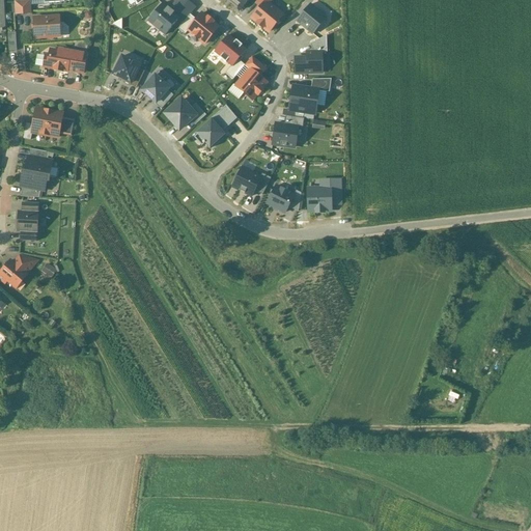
[(30,0),(14,1),(15,15),(31,14),(30,0)]
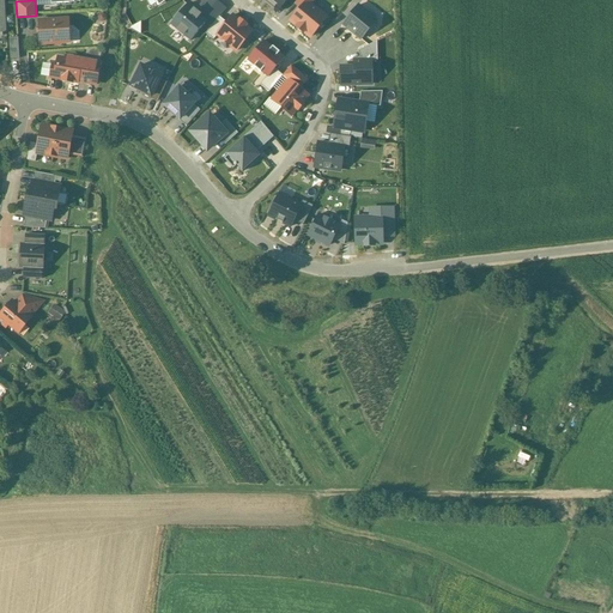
[(307,0),(289,23),(309,40),(327,17),(307,0)]
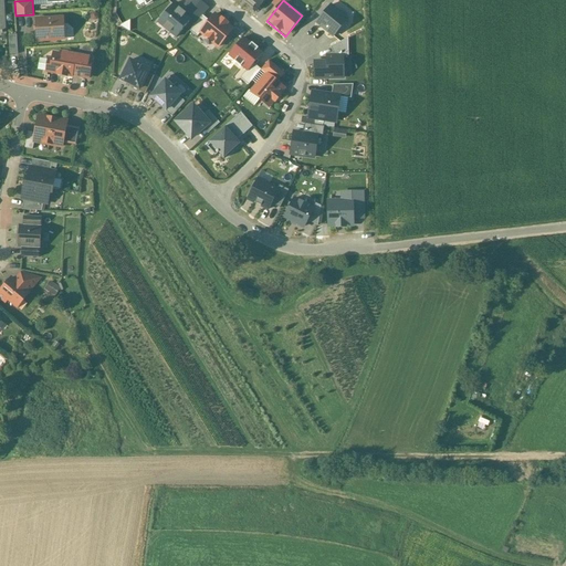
[(331,4),(315,23),(333,38),(348,19),(331,4)]
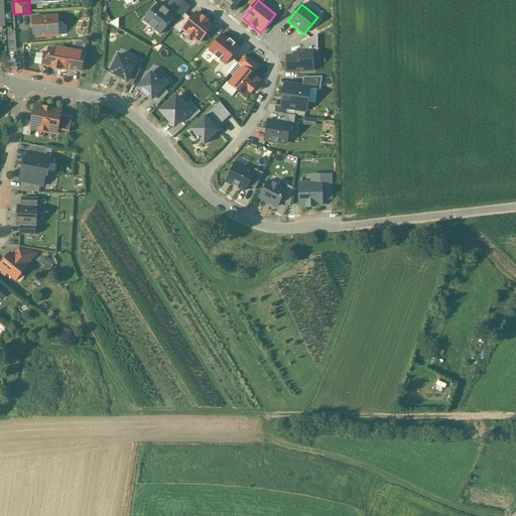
[(172,17),(157,5),(144,20),(159,33),(172,17)]
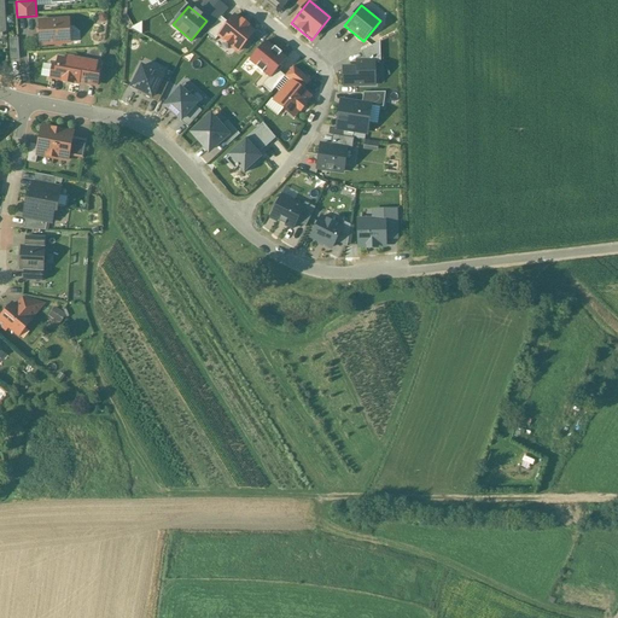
[(235,15),(217,36),(237,53),(255,33),(235,15)]
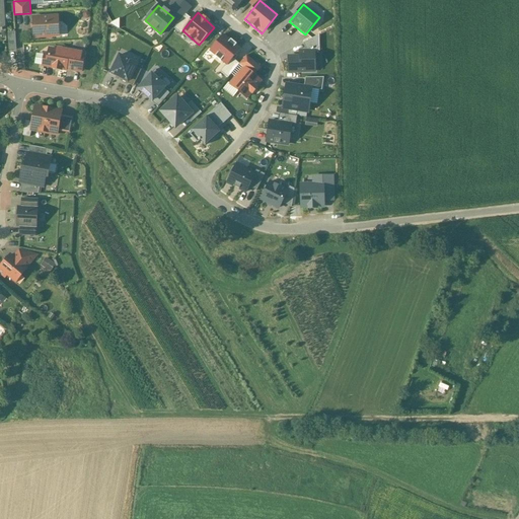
[(57,16),(32,18),(33,38),(46,38),(47,39),(51,39),(52,36),(58,36),(57,16)]
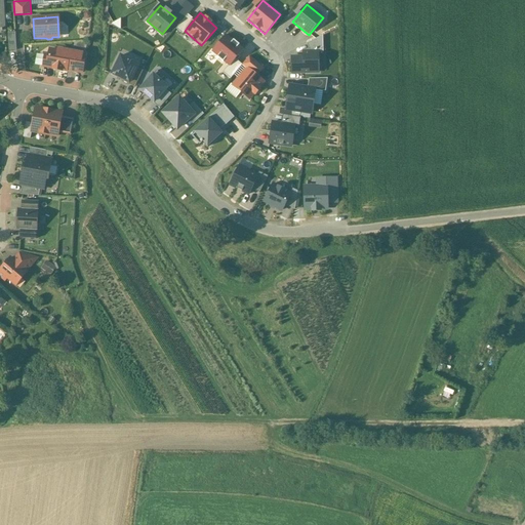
[(73,51),(61,49),(57,51),(49,50),(48,56),(45,55),(43,67),(53,69),(53,70),(62,71),(62,70),(66,71),(66,70),(74,71),(77,55),(72,54),(73,51)]
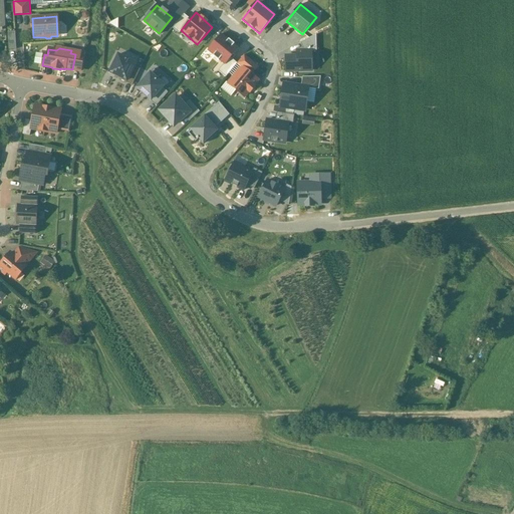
[(285,64),(285,74),(313,73),(312,50),(295,50),(296,64),(285,64)]
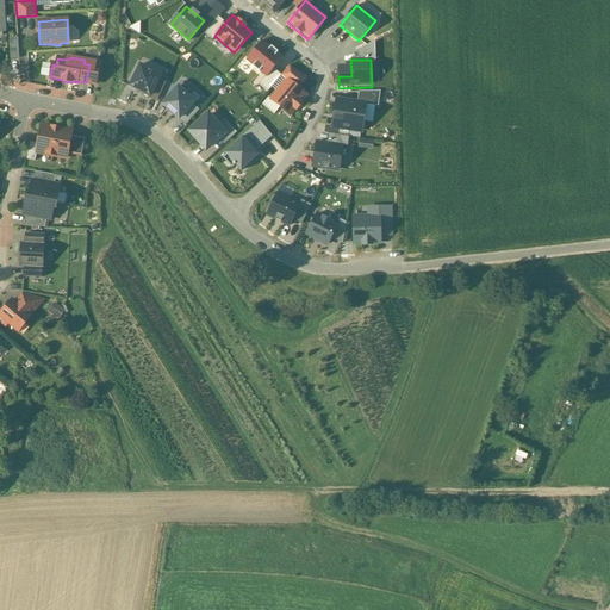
[(93,72),(91,69),(92,62),(89,62),(89,64),(86,82),(94,85),(97,73),(93,72)]
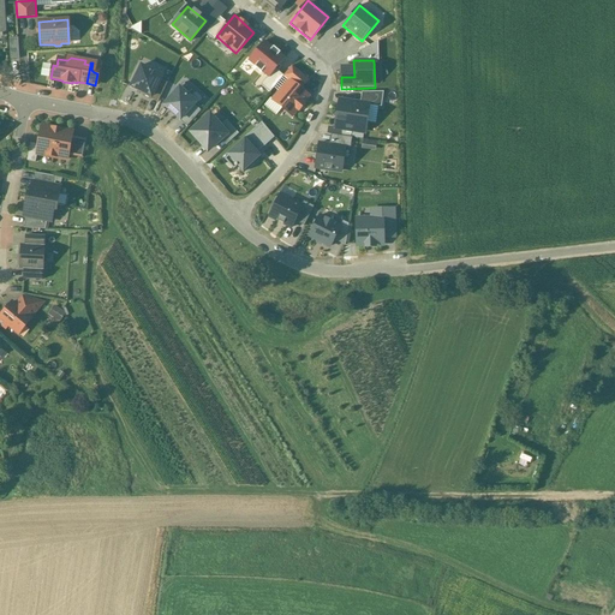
[(141,64),(129,88),(151,99),(163,75),(141,64)]
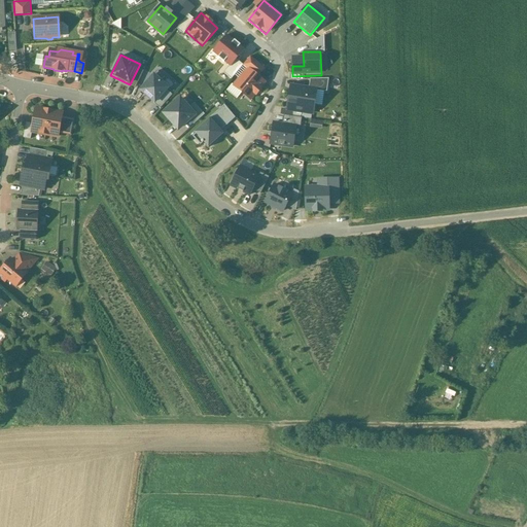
[(266,83),(247,67),(232,85),(250,101),(266,83)]
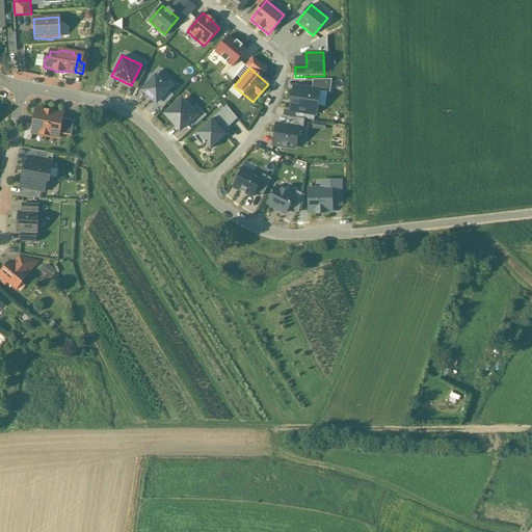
[(140,91),(156,105),(170,88),(155,75),(140,91)]
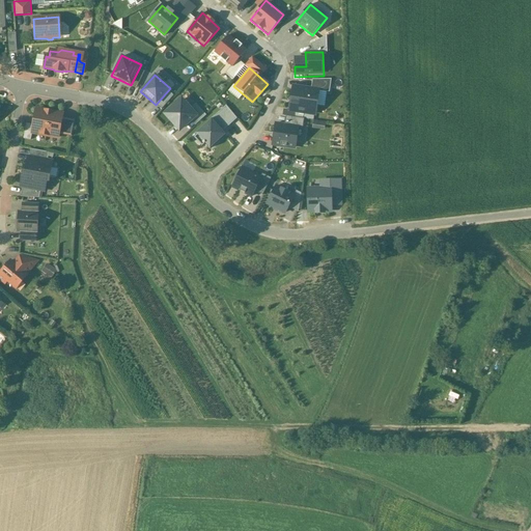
[(291,85),(288,110),(316,113),(319,88),(291,85)]
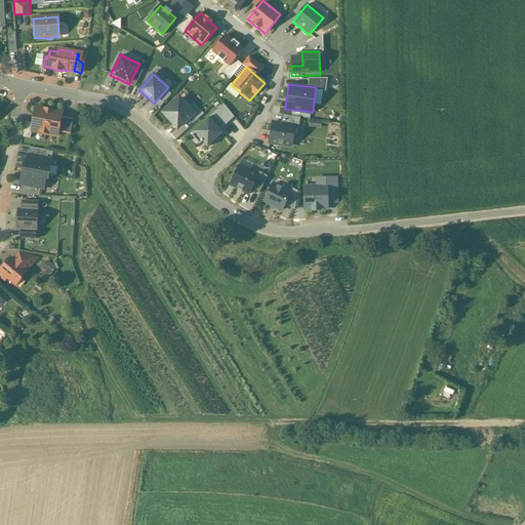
[(195,115),(178,95),(161,110),(177,129),(195,115)]
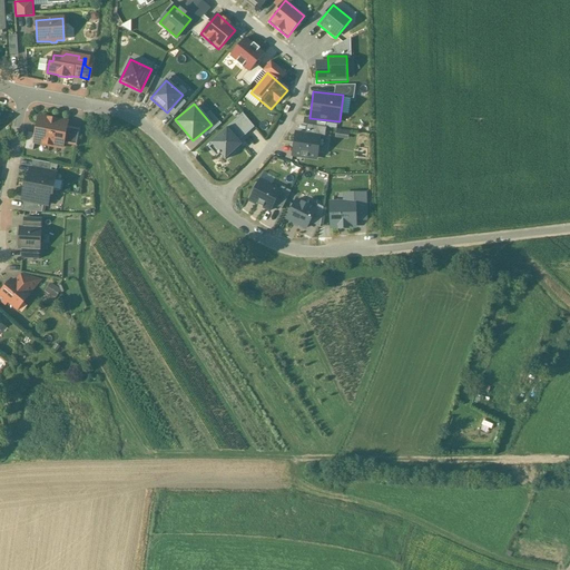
[(245,114),(234,121),(243,135),(254,126),(245,114)]
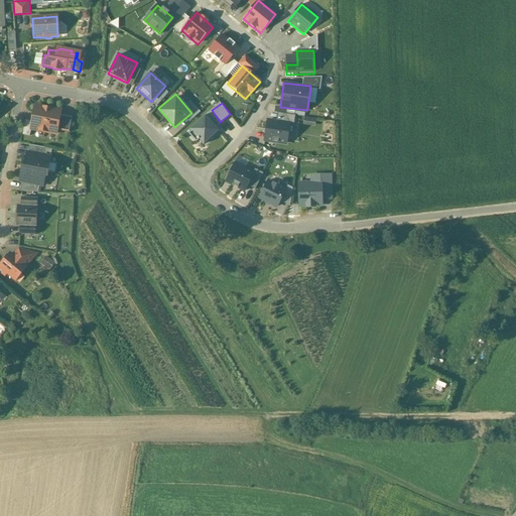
[(60,111),(35,106),(32,121),(30,129),(55,134),(56,130),(59,115),(60,111)]
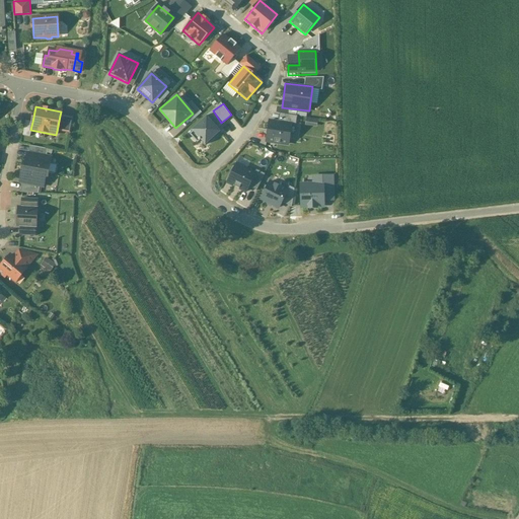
[(73,119),(60,116),(57,131),(70,133),(73,119)]
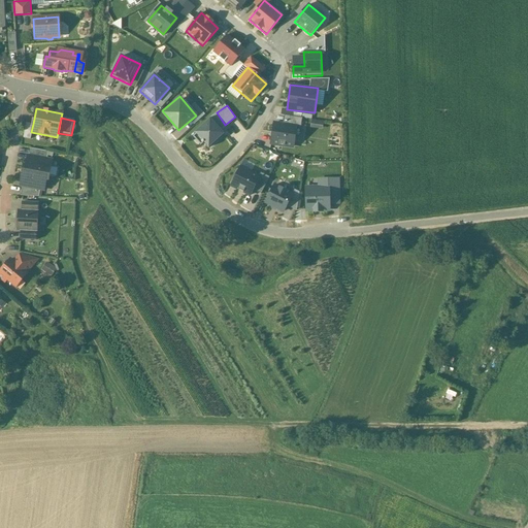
[(195,131),(209,147),(224,134),(209,119),(195,131)]
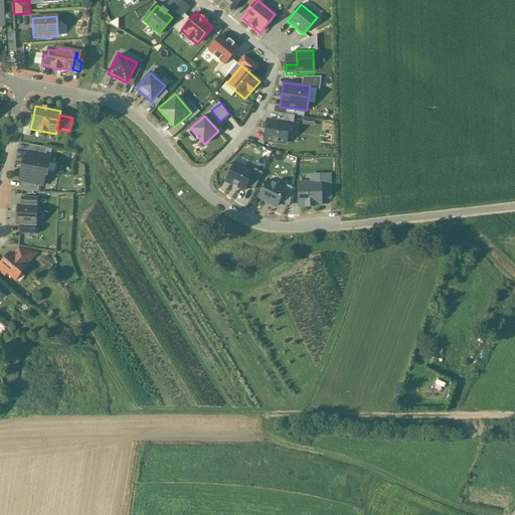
[(266,119),(263,142),(287,145),(291,123),(266,119)]
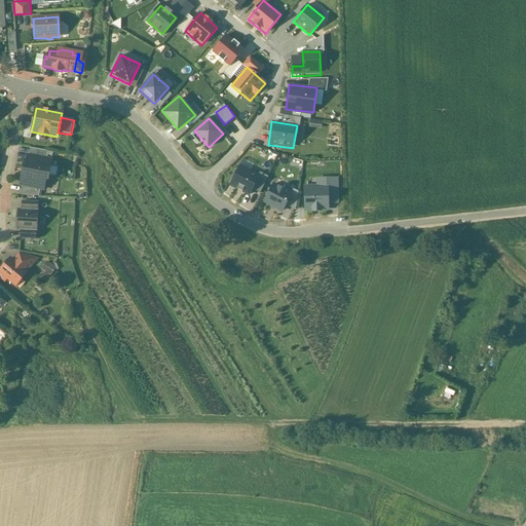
[(33,123),(26,122),(23,138),(30,139),(31,132),(33,123)]
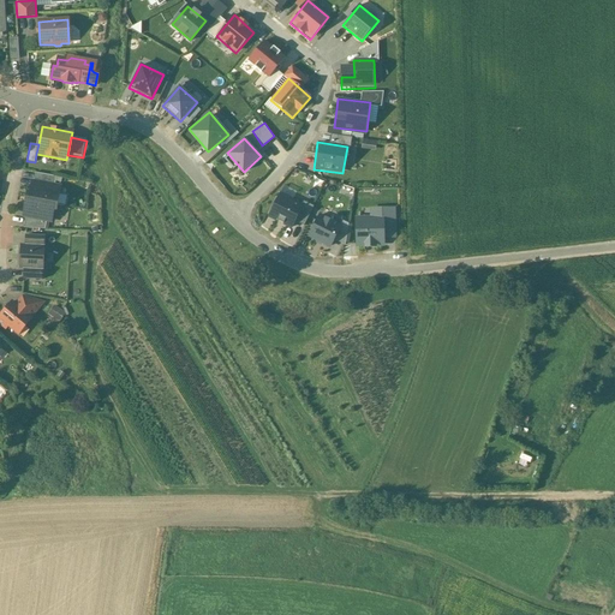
[(57,177),(35,173),(34,181),(54,186),(57,177)]
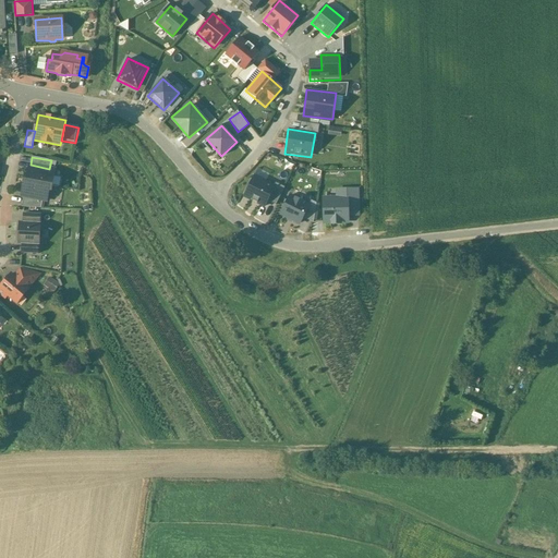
[(31,165),(29,165),(26,180),(24,180),(24,181),(51,185),(55,170),(49,169),(31,165)]
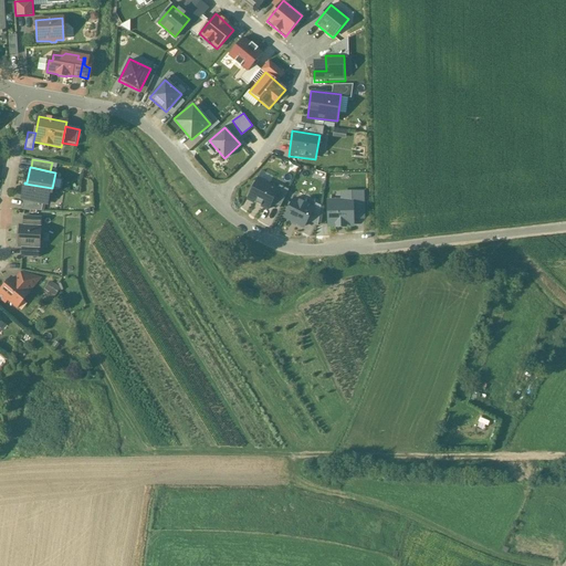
[(258,178),(247,200),(269,210),(279,189),(258,178)]
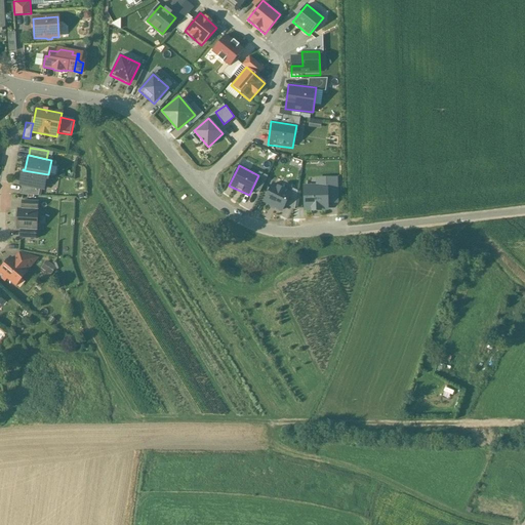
[(48,174),(23,170),(19,185),(22,186),(40,189),(43,190),(46,174),(48,175),(48,174)]
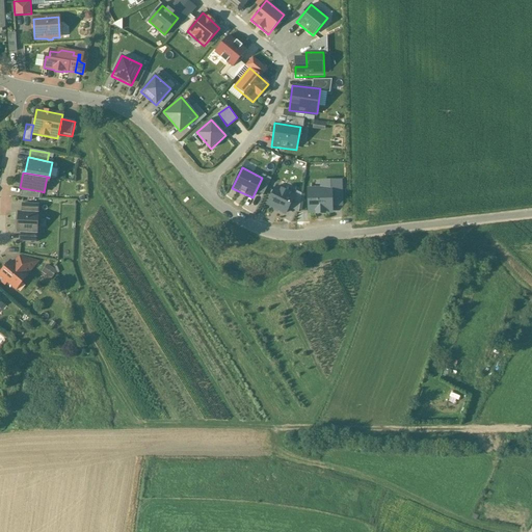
[(295,195),(276,186),(266,205),(285,214),(295,195)]
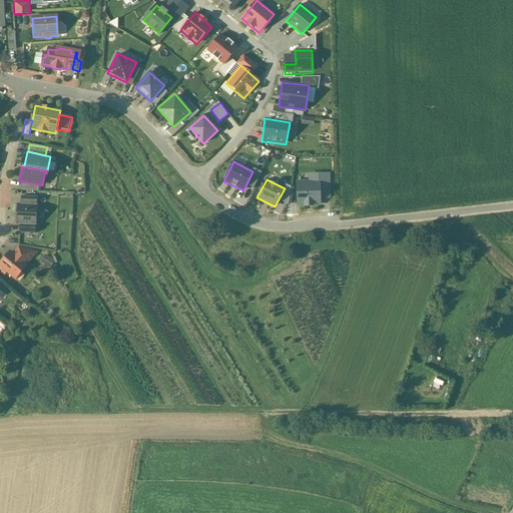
[(296,181),(297,206),(321,205),(319,180),(296,181)]
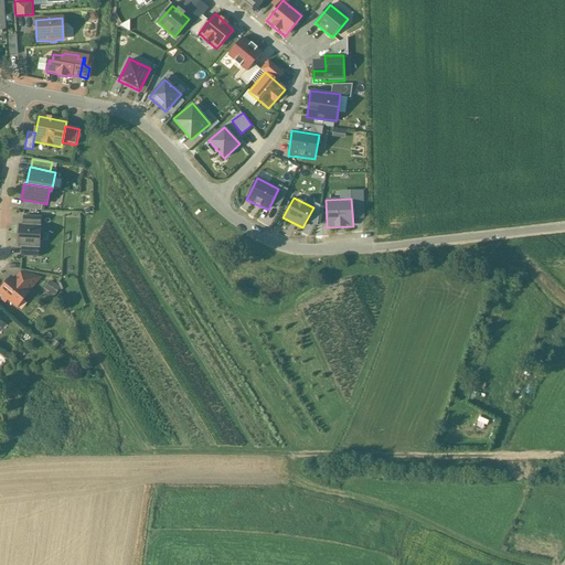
[(43,203),(23,200),(21,210),(41,211),(43,203)]
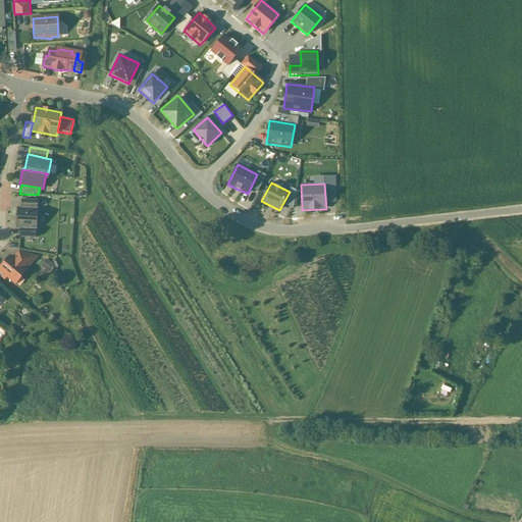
[(38,201),(21,200),(20,208),(37,209),(38,201)]
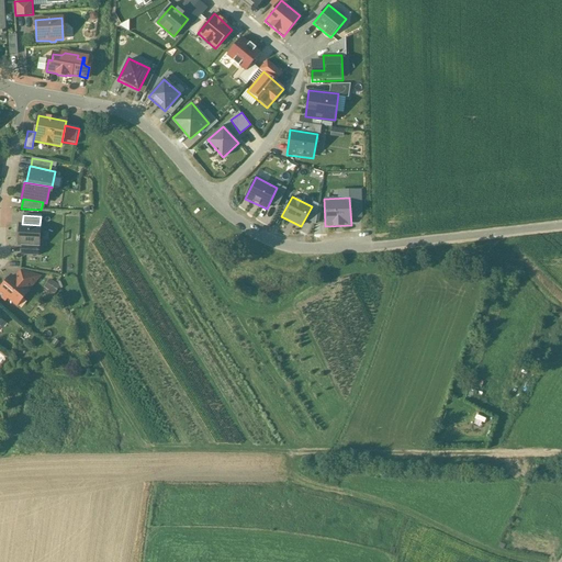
[(22,224),(19,224),(18,246),(21,246),(38,247),(40,247),(41,225),(22,224)]
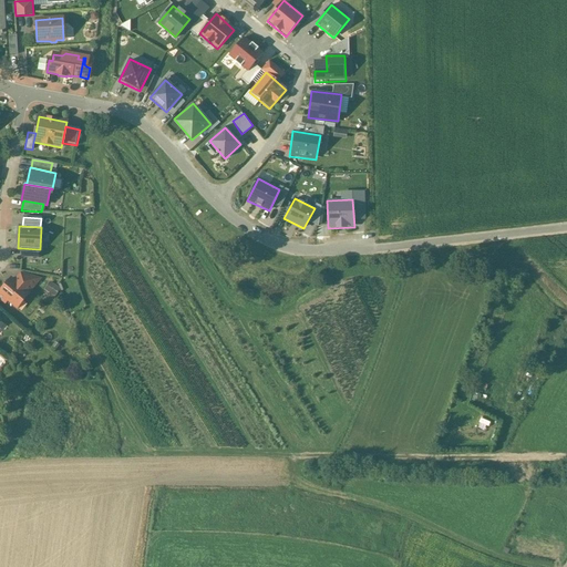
[(39,249),(21,248),(21,257),(39,258),(39,249)]
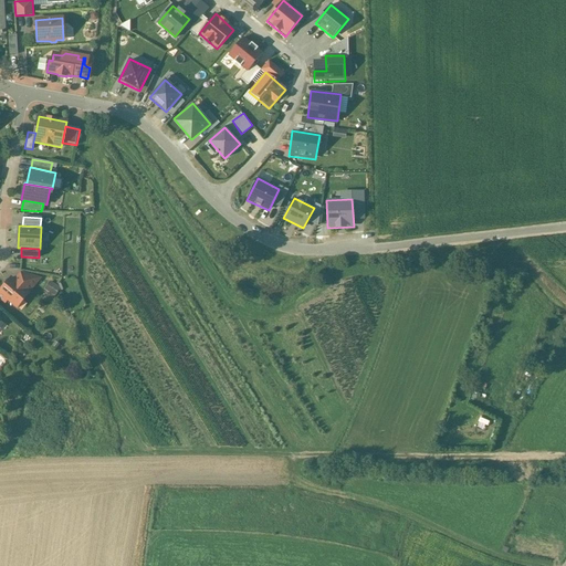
[(39,279),(20,273),(14,281),(28,292),(39,279)]
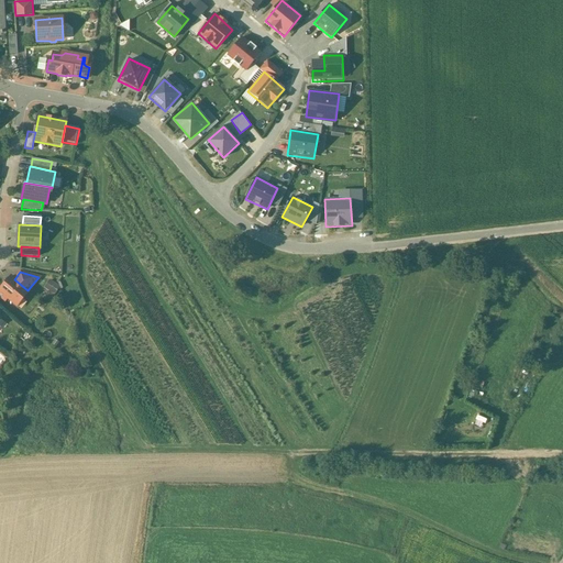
[(14,279),(11,277),(0,289),(0,297),(4,300),(7,298),(13,304),(19,297),(22,299),(29,291),(28,290),(14,279)]
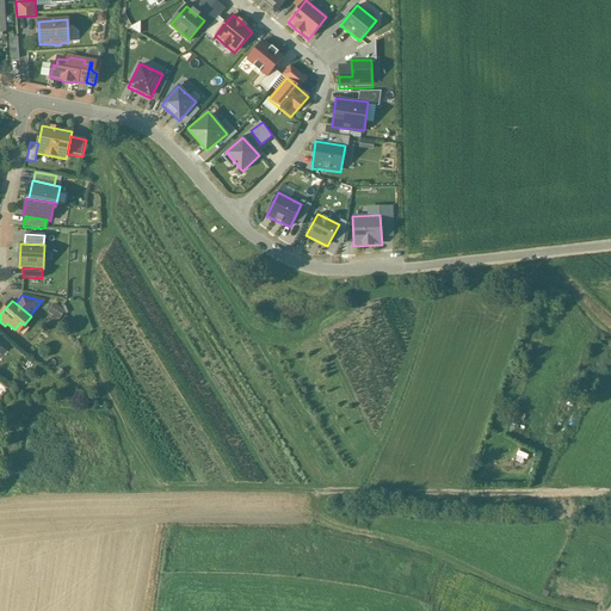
[(53,303),(47,313),(54,318),(60,308),(53,303)]
